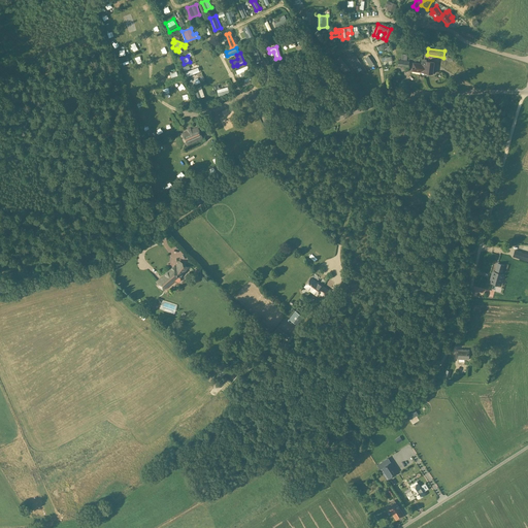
[(369,56),(363,59),(366,64),(369,62),(371,68),(374,66),(369,56)]
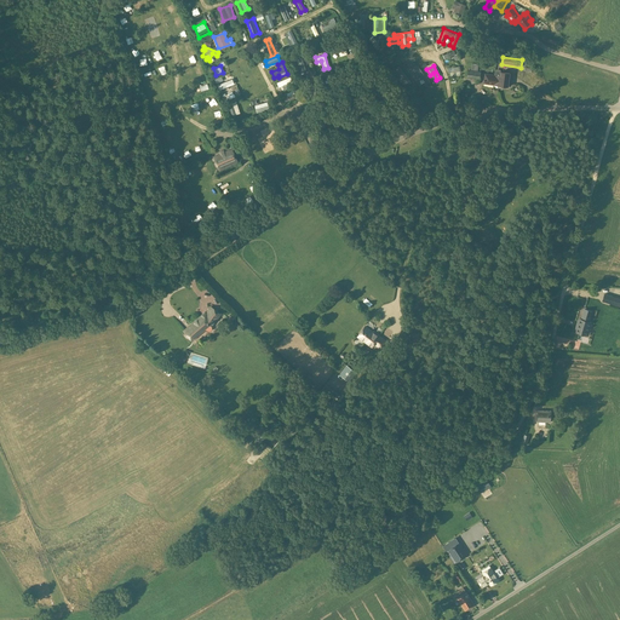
[(412,72),(420,86),(429,81),(420,67),(412,72)]
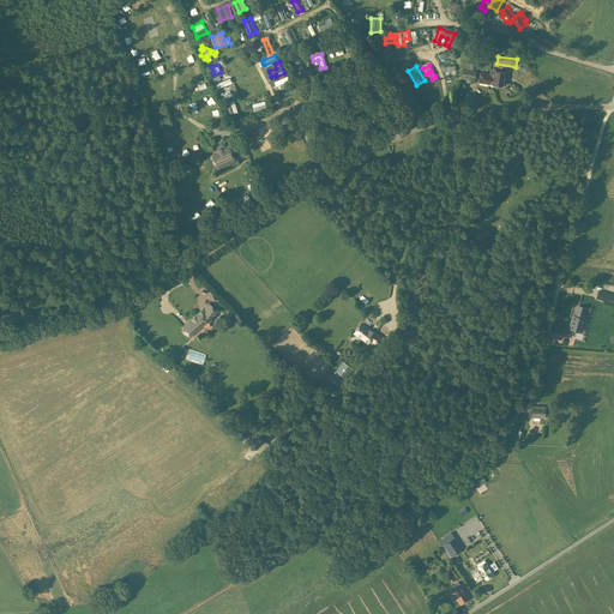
[(491,68),(491,71),(491,74),(481,73),(480,83),(504,86),(505,73),(495,72),(497,70),(491,68)]
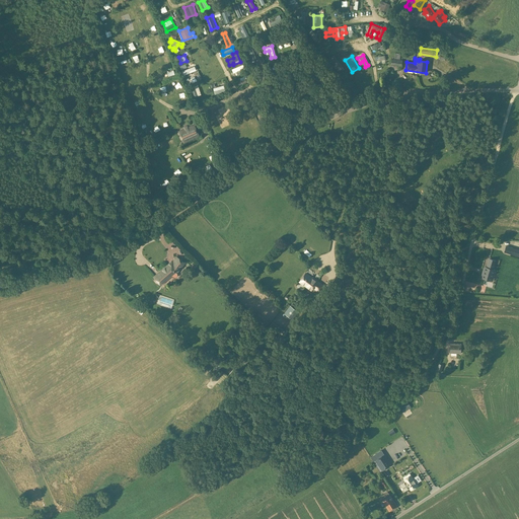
[(391,66),(401,67),(402,60),(392,59),(391,66)]
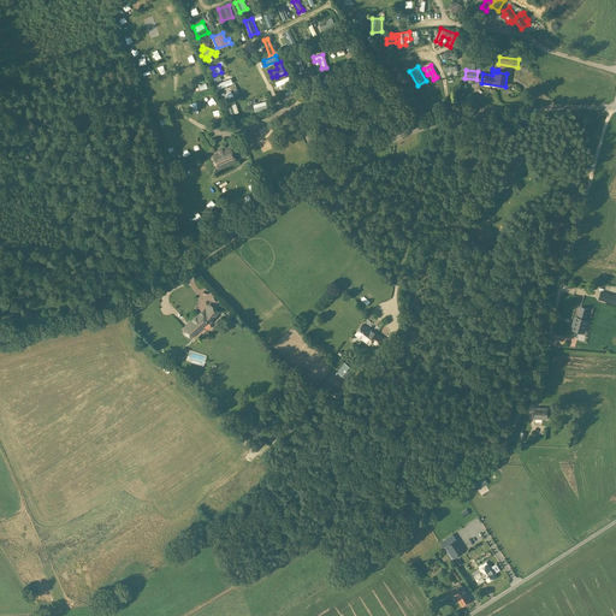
[(224,78),(217,80),(219,88),(231,84),(229,80),(225,81),(224,78)]
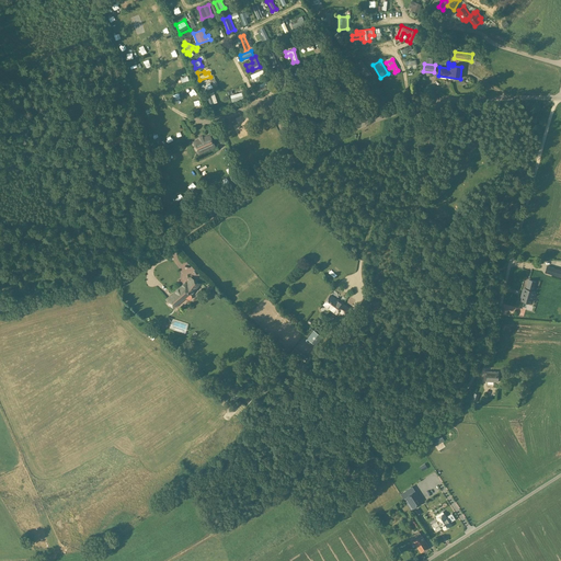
[(255,86),(258,91),(268,88),(266,82),(255,86)]
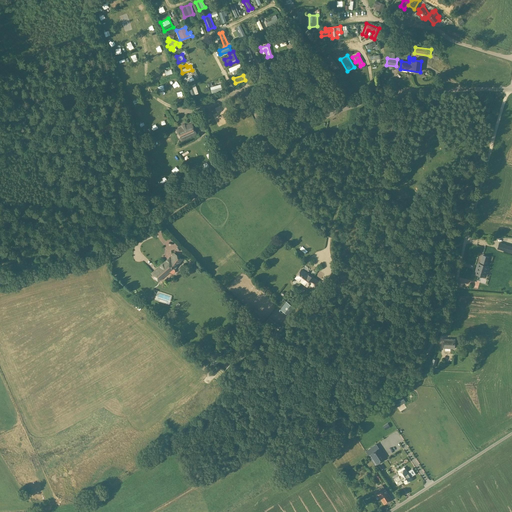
[(212,94),(223,91),(221,84),(210,87),(212,94)]
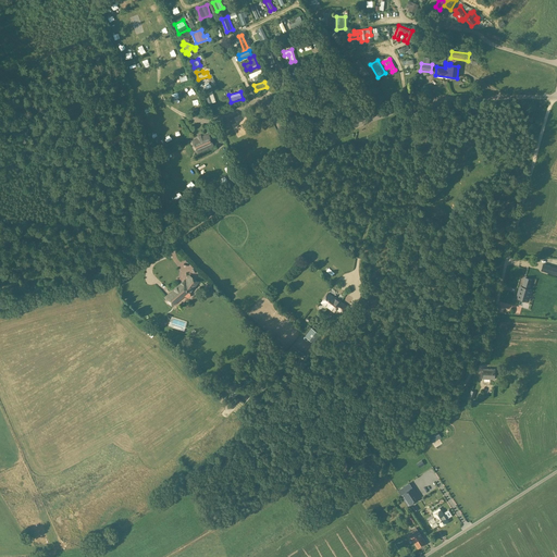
[(196,153),(213,146),(208,134),(192,141),(196,153)]
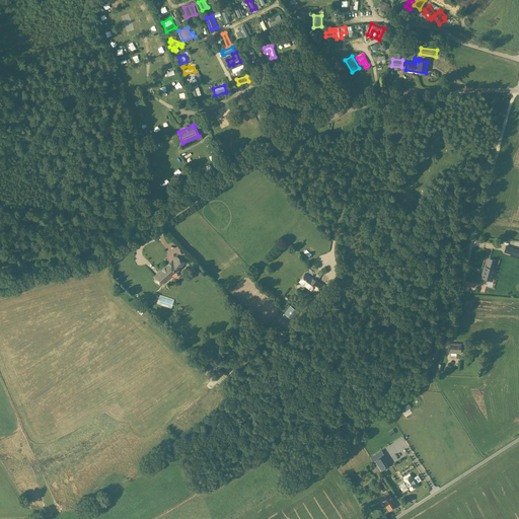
[(514,247),(506,245),(504,252),(512,254),(514,247)]
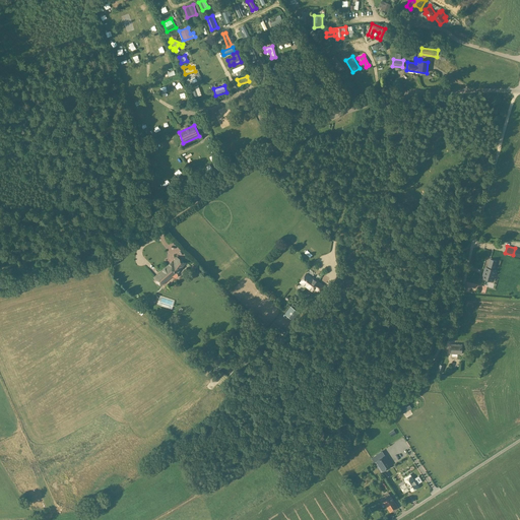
[(176,259),(154,277),(160,284),(176,271),(178,273),(184,264),(177,258),(176,259)]
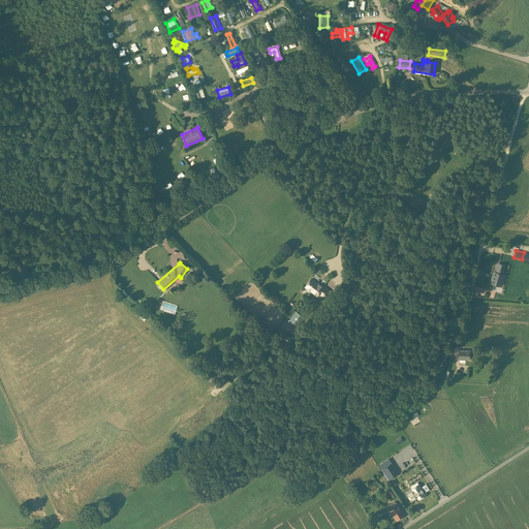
[(502,275),(501,275),(503,266),(497,263),(495,273),(494,273),(491,283),(498,285),(502,275)]
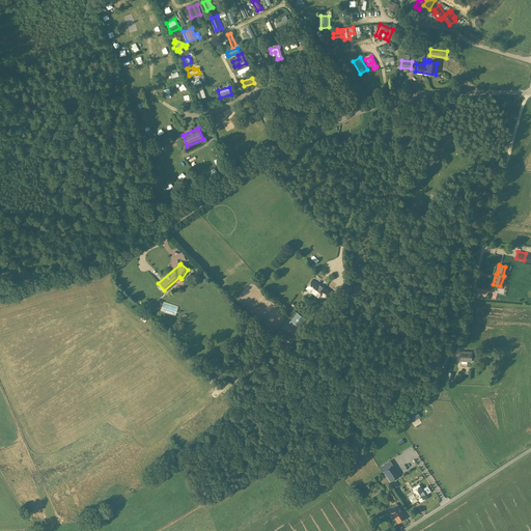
[(318,297),(320,294),(326,298),(330,292),(313,280),(307,288),(318,297)]
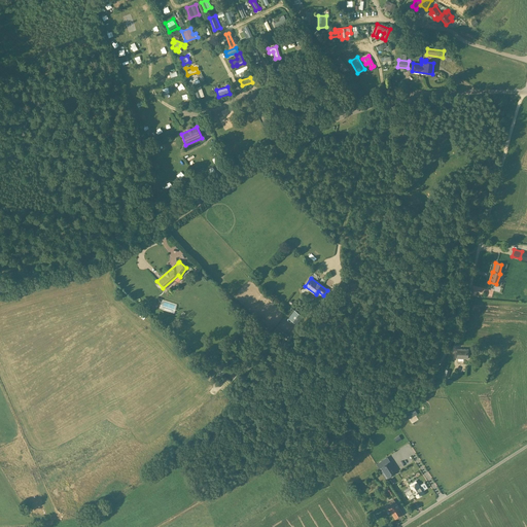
[(176,303),(160,303),(160,311),(176,311),(176,303)]
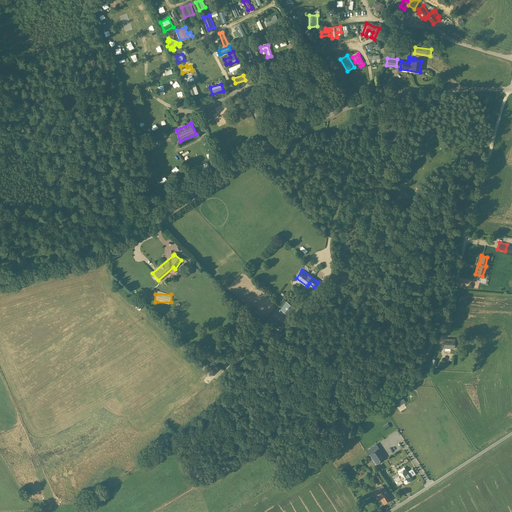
[(295,308),(286,301),(280,309),(290,316),(295,308)]
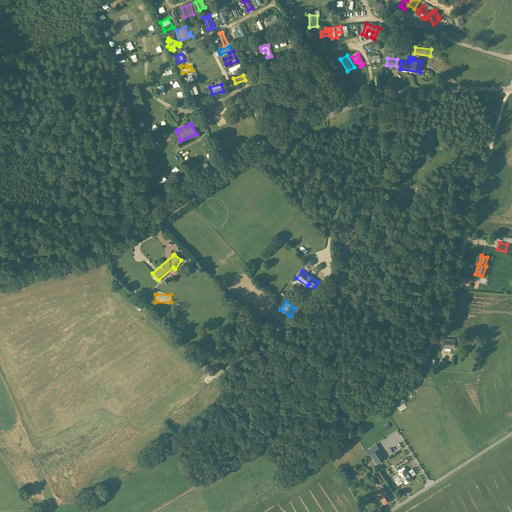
[(446,351),(449,351),(450,351),(450,349),(455,349),(455,339),(444,339),(444,348),(445,348),(445,351),(446,351)]
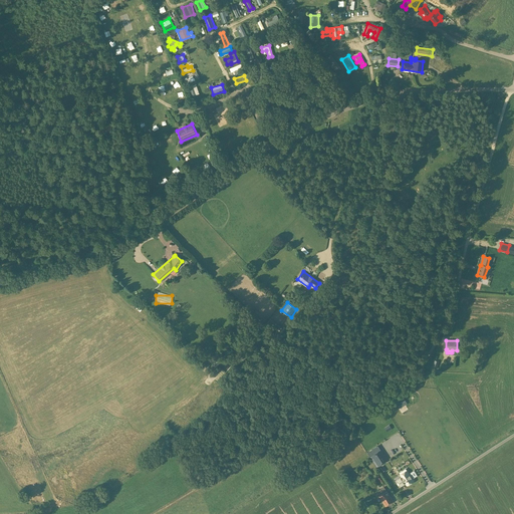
[(388,460),(380,450),(369,457),(376,468),(388,460)]
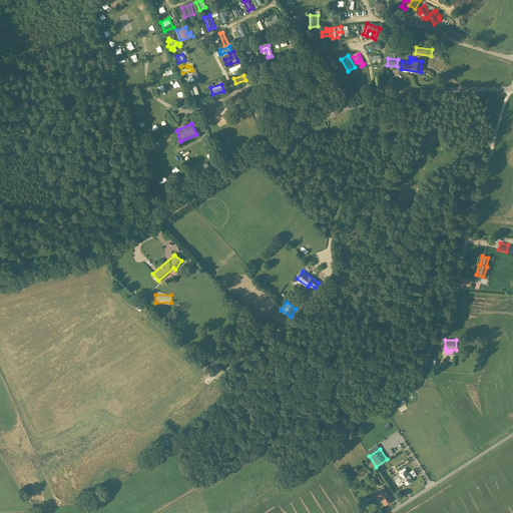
[(413,480),(411,477),(412,476),(413,478),(417,475),(413,469),(409,472),(410,473),(409,474),(406,470),(400,474),(400,475),(398,476),(399,478),(396,480),(400,485),(405,482),(406,484),(413,480)]
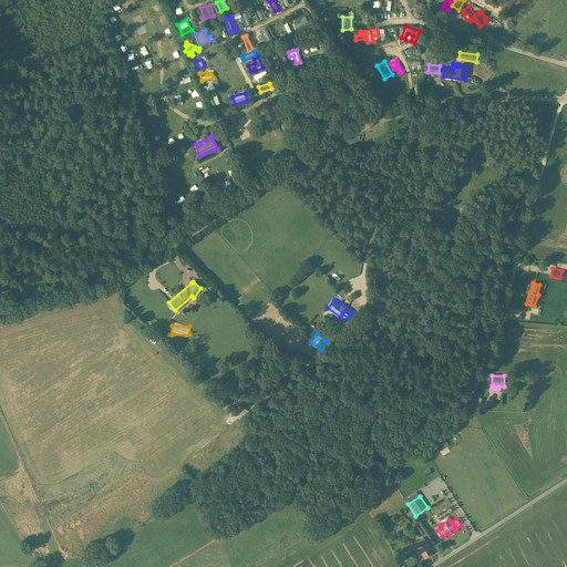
[(425,532),(419,523),(414,525),(419,531),(415,533),(418,536),(421,534),(425,532)]
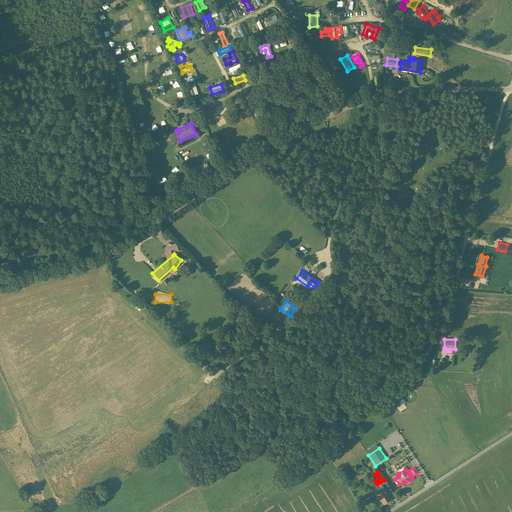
[(383,485),(374,491),(376,495),(377,494),(384,505),(392,500),(383,485)]
